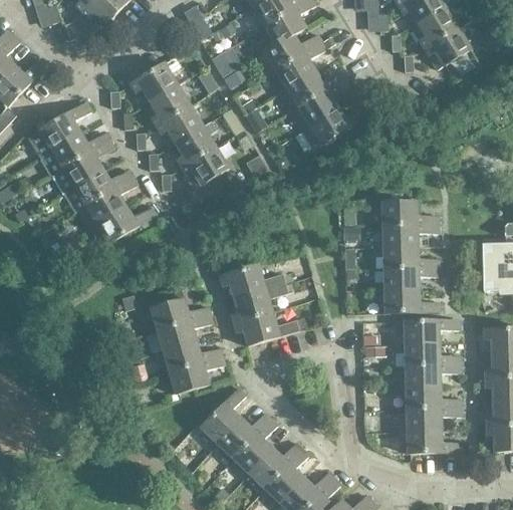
[(81,11),(91,0),(79,0),(75,5),(81,11)]
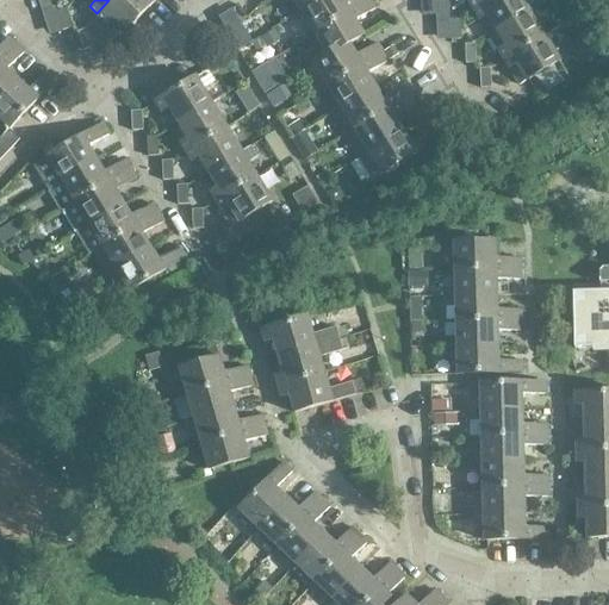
[(109,0),(97,13),(105,22),(111,16),(124,29),(151,0),(109,0)]
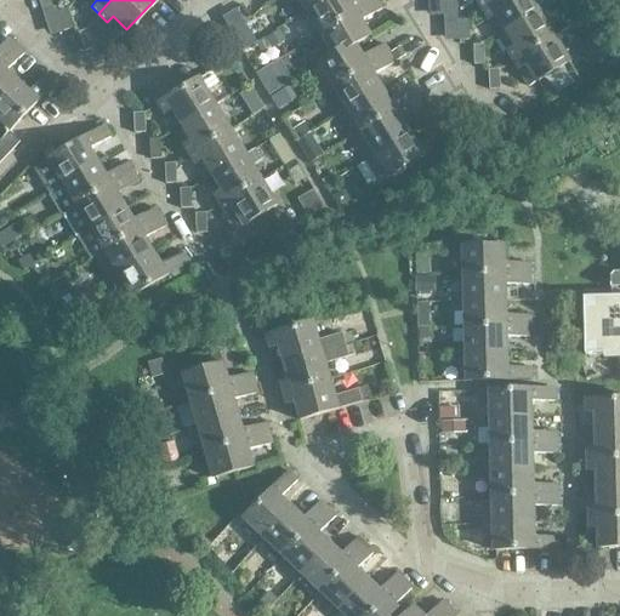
[(319,29),(368,0),(318,0),(306,7),(319,29)]
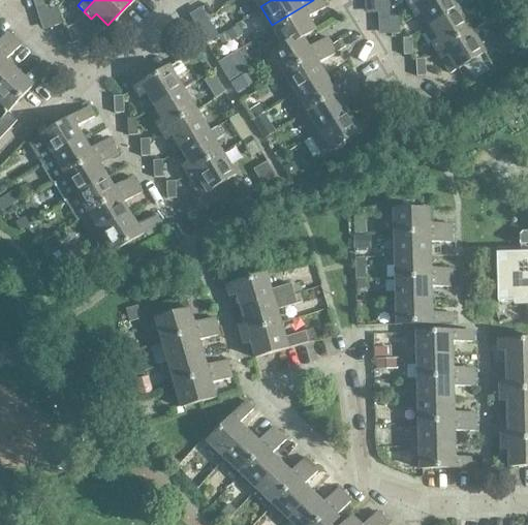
[(313,0),(272,25),(282,43),(283,44),(302,33),(314,26),(308,13),(324,4),(322,0),(313,0)]
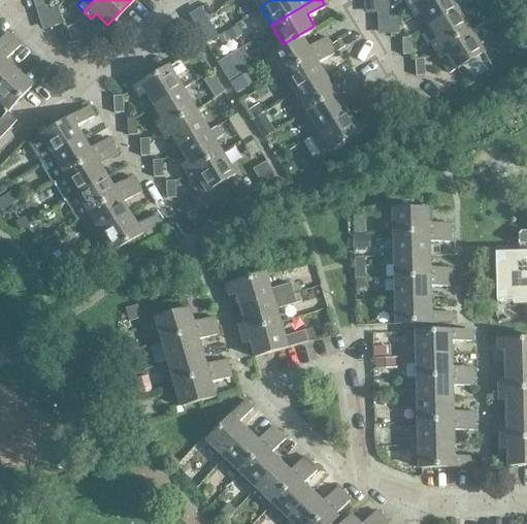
[(374,0),(375,10),(386,9),(385,0),(374,0)]
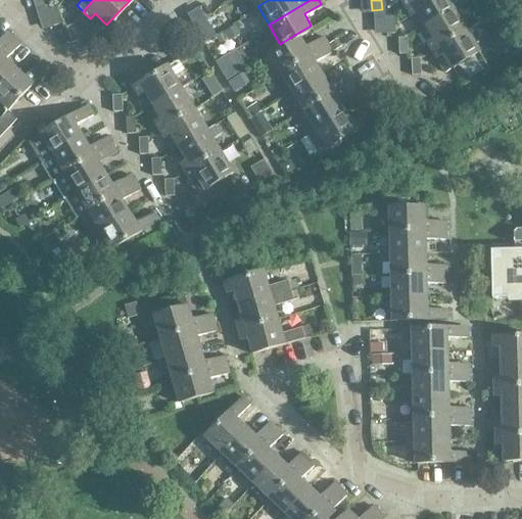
[(423,25),(453,6),(463,0),(415,0),(404,7),(409,14),(415,11),(423,25)]
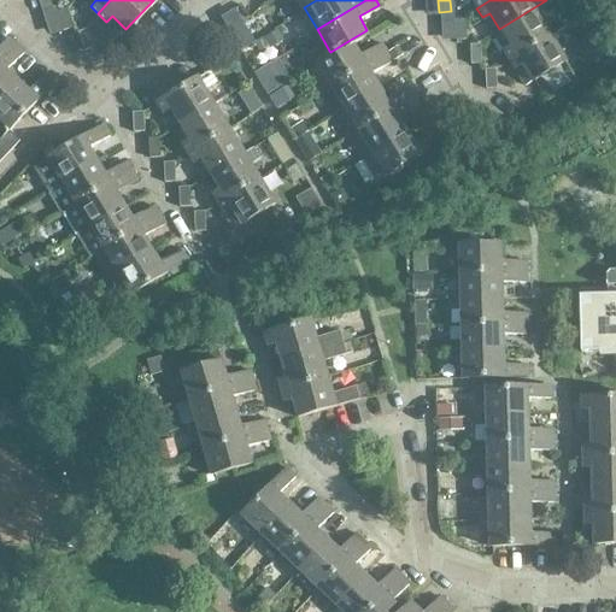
[(56,9),(62,28),(72,24),(66,5),(56,9)]
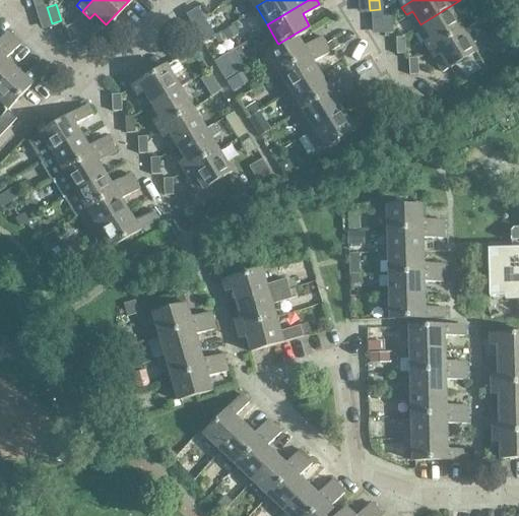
[(428,49),(462,26),(450,6),(420,24),(428,36),(422,40),(428,49)]
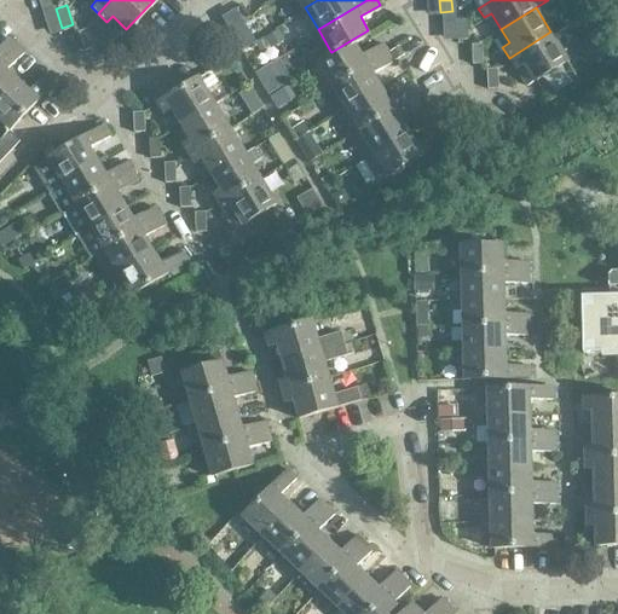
[(467,16),(455,17),(456,36),(467,36),(467,16)]
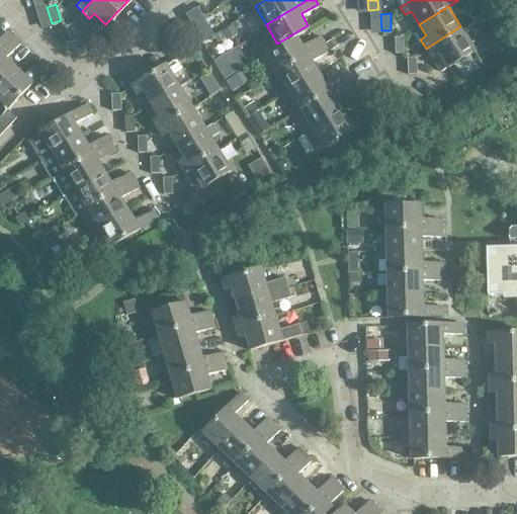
[(64,24),(70,40),(78,37),(73,21),(64,24)]
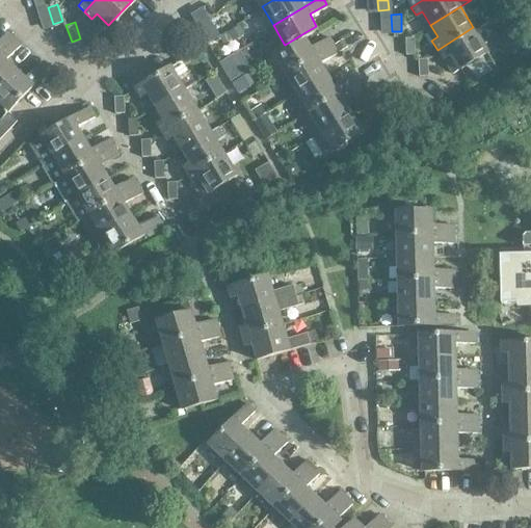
[(242,29),(238,23),(221,32),(226,38),(230,36),(232,38),(243,32),(241,29),(242,29)]
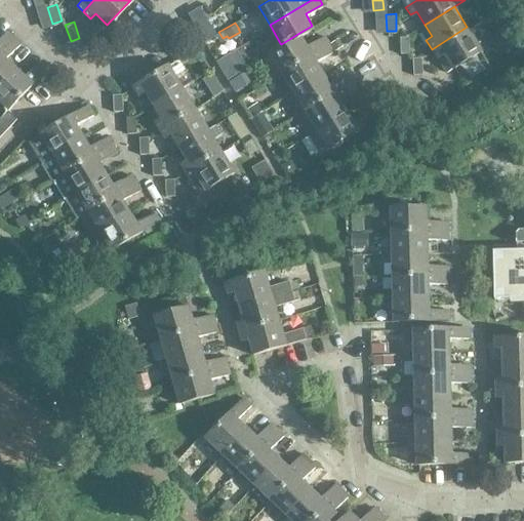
[(467,27),(432,49),(437,57),(442,53),(451,67),(480,49),(467,27)]
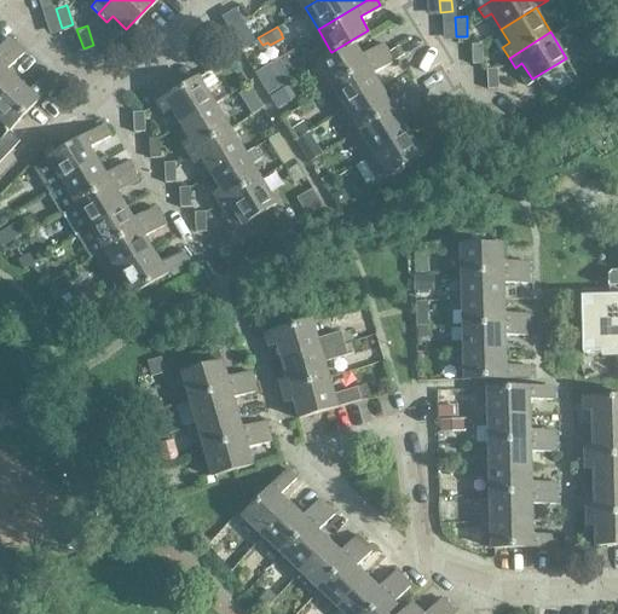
[(0,56),(15,41),(7,34),(0,41),(0,56)]
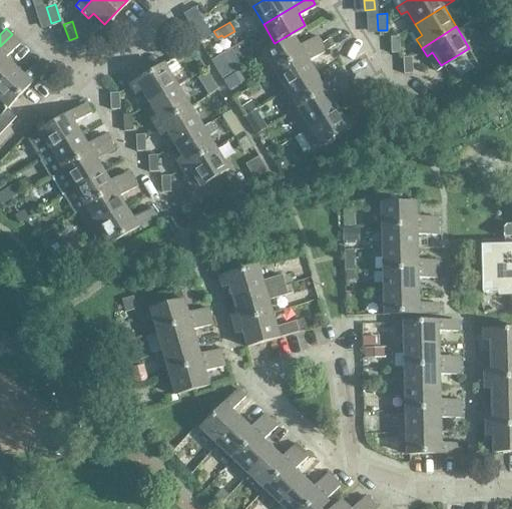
[(273,69),(320,40),(316,33),(299,43),(293,32),(275,43),(274,42),(262,50),(273,69)]
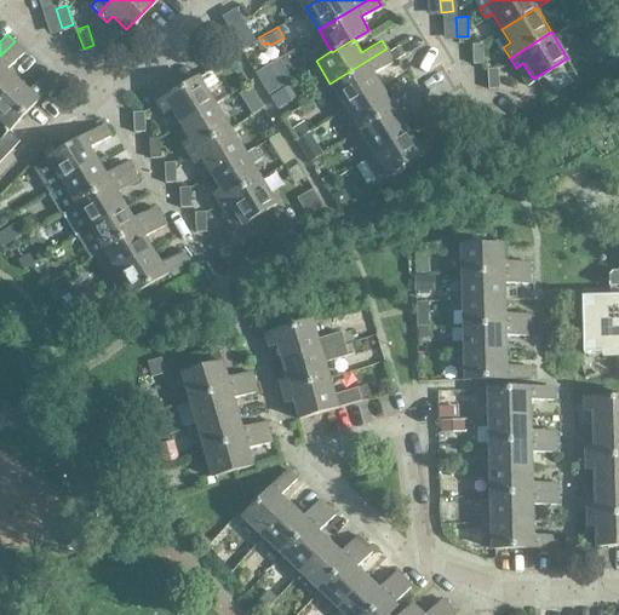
[(0,95),(17,76),(6,65),(22,49),(15,41),(0,56),(0,95)]
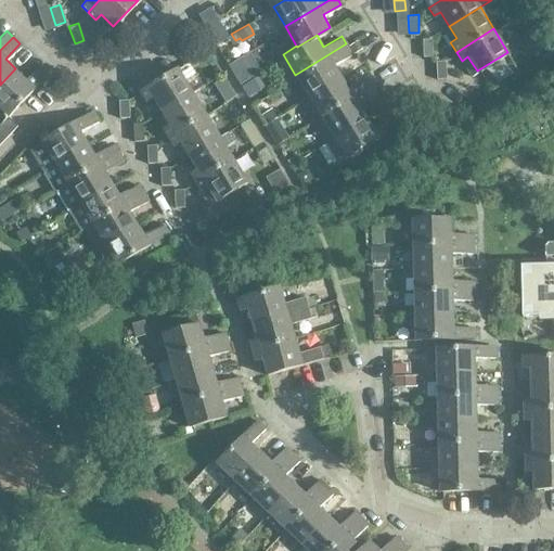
[(432,37),(422,37),(423,55),(433,54),(432,37)]
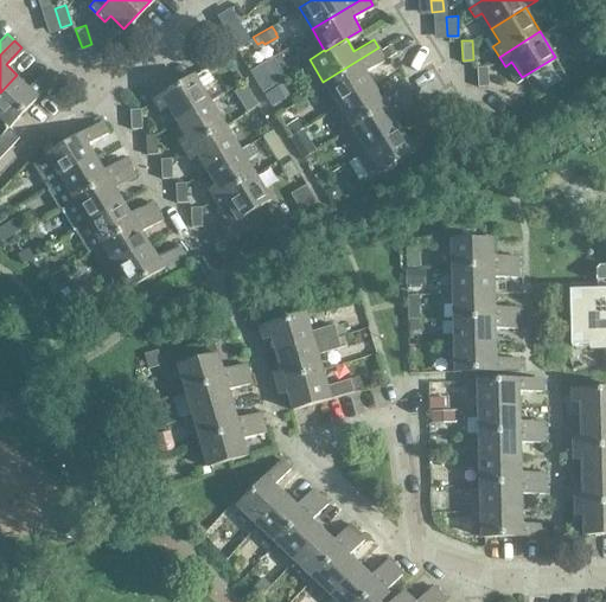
[(329,109),(372,82),(365,70),(384,57),(378,47),(323,82),(324,83),(314,88),(329,109)]
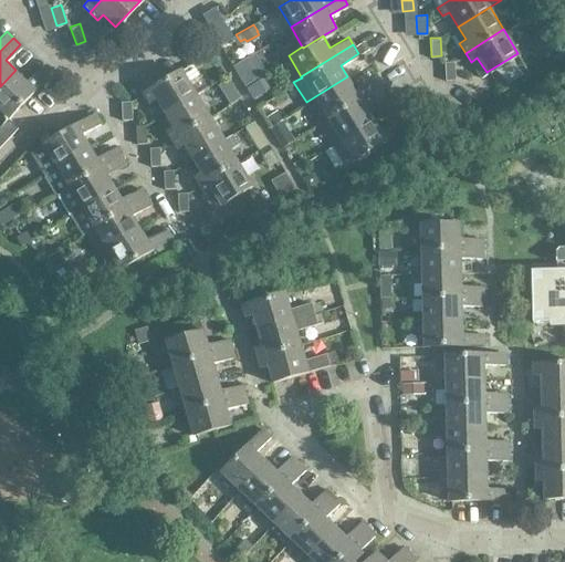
[(445,79),(454,79),(454,61),(443,61),(445,79)]
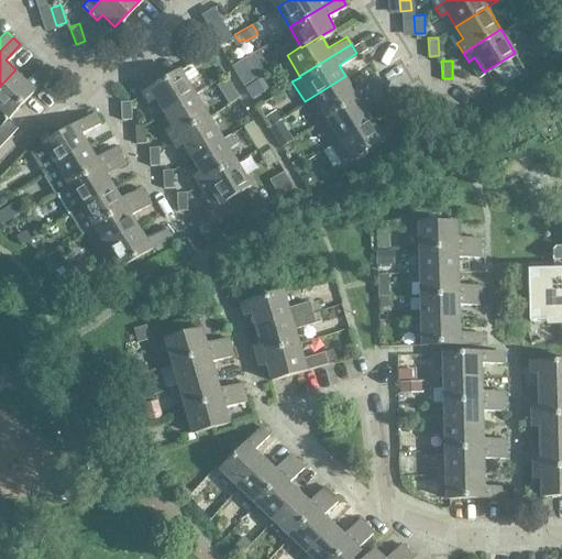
[(21,99),(39,81),(39,80),(47,70),(41,64),(25,79),(15,69),(0,86),(0,140),(15,124),(6,114),(21,99)]
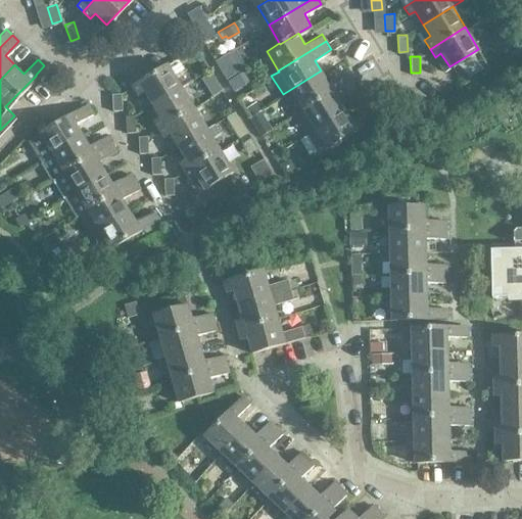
[(150,102),(180,85),(168,63),(132,85),(137,93),(143,90),(150,102)]
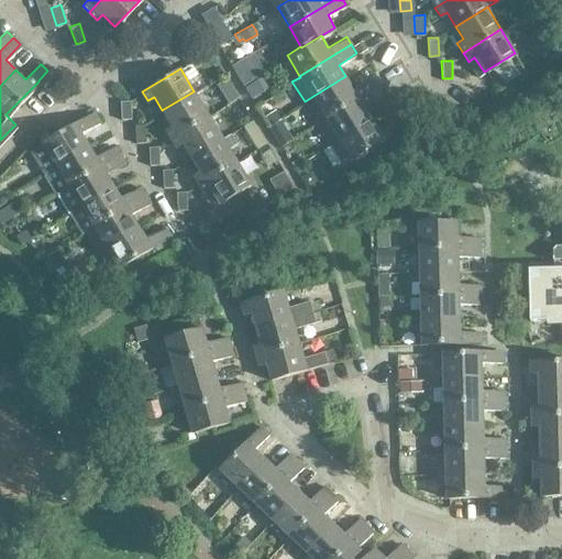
[(317,121),(376,85),(371,77),(352,88),(345,76),(305,101),(317,121)]
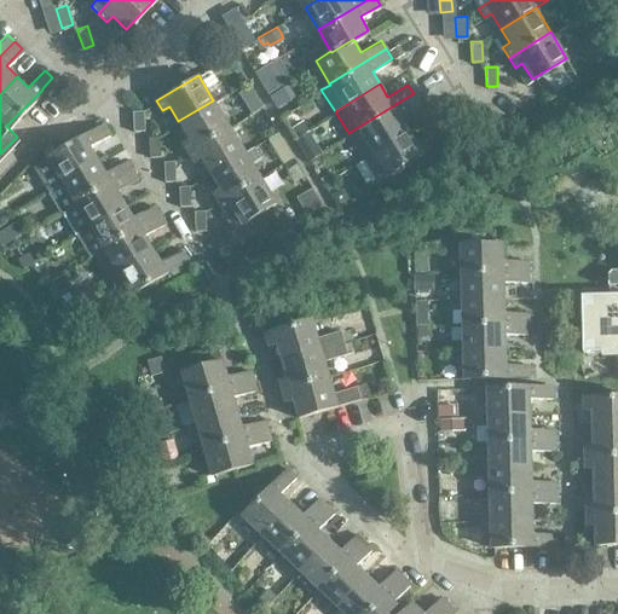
[(362,156),(406,128),(399,115),(420,103),(414,93),(348,133),(362,156)]
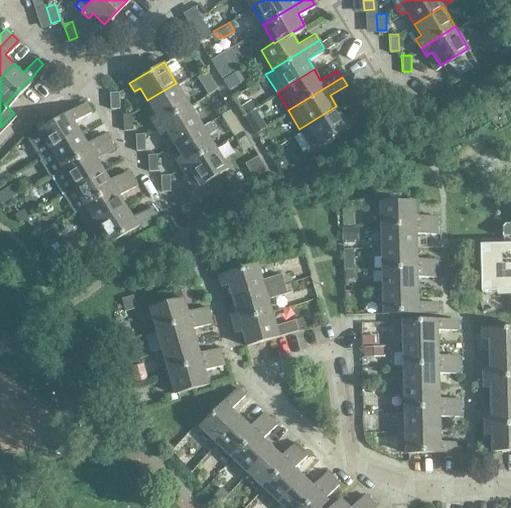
[(154,124),(189,104),(176,83),(147,100),(155,113),(149,116),(154,124)]
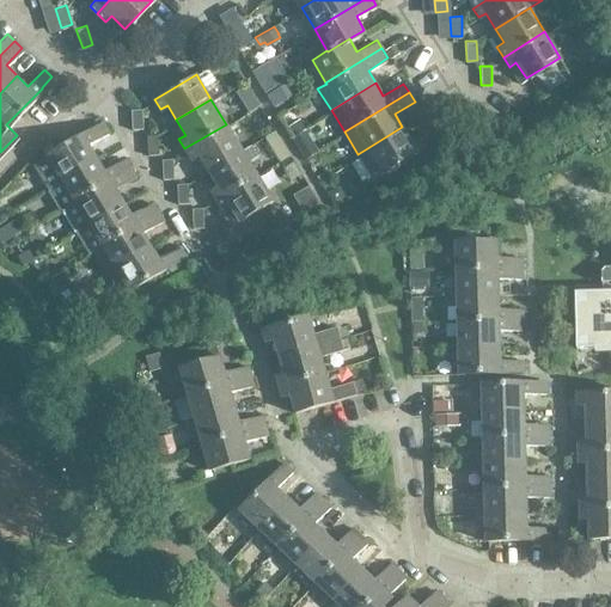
[(140,108),(129,108),(130,127),(141,127),(140,108)]
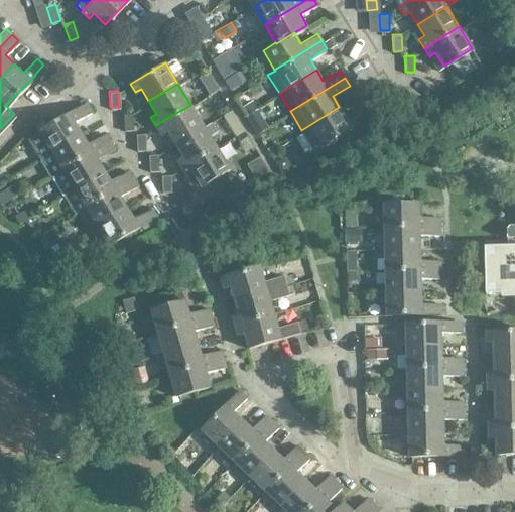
[(49,150),(80,132),(74,121),(91,110),(87,102),(46,125),(42,118),(35,124),(34,124),(38,131),(49,150)]
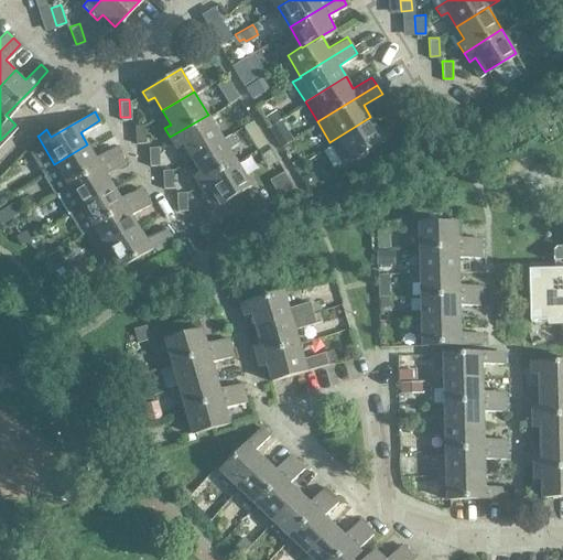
[(191,155),(223,137),(208,115),(170,137),(175,146),(182,142),(191,155)]
